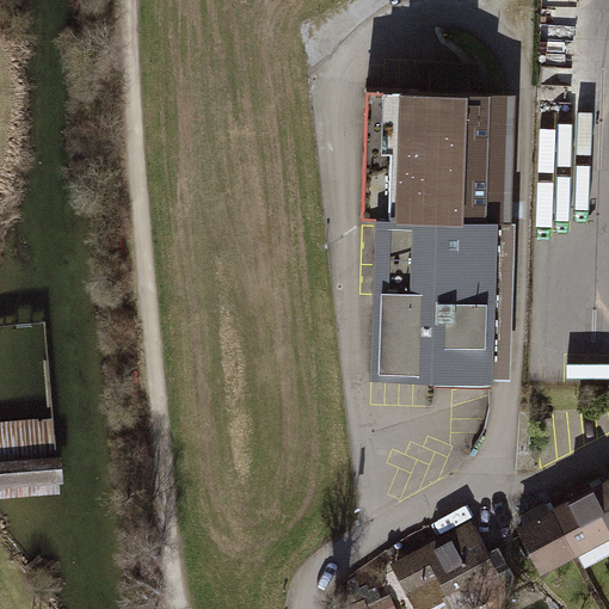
[(383,222),(496,225),(499,96),(373,92),(368,222),(383,222)]
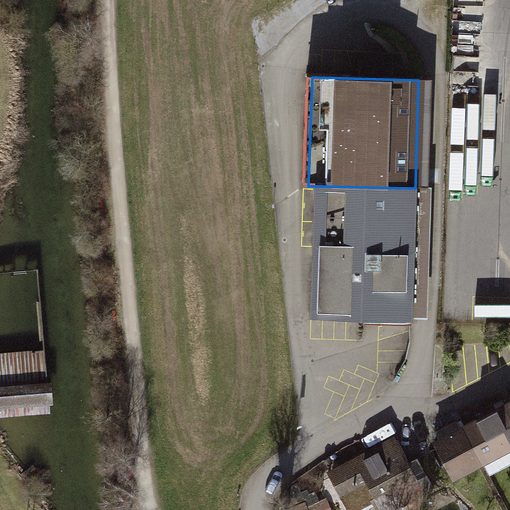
[(415,188),(321,186),(319,312),(413,314),(415,188)]
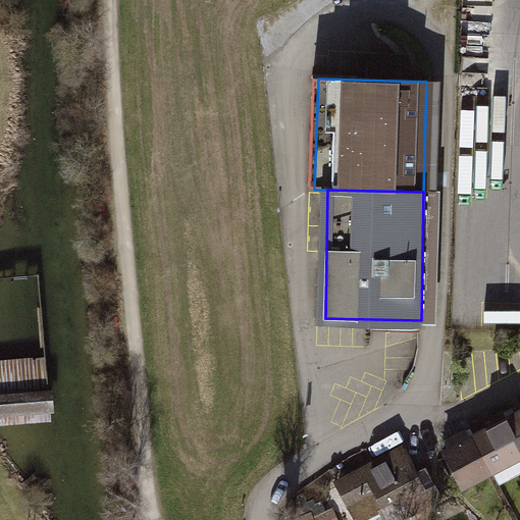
[(0,428),(56,425),(53,394),(0,397),(0,428)]
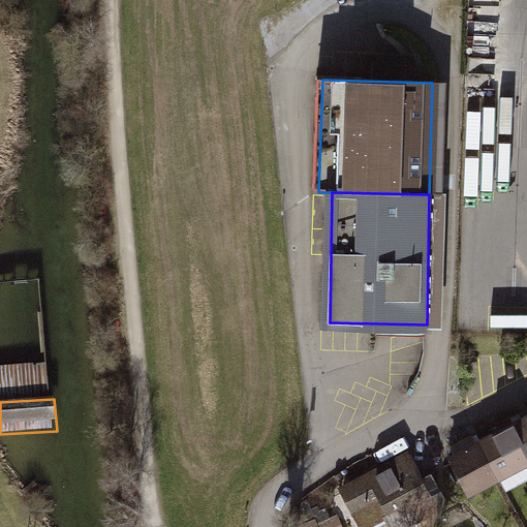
[(526,417),(510,426),(526,458),(526,417)]
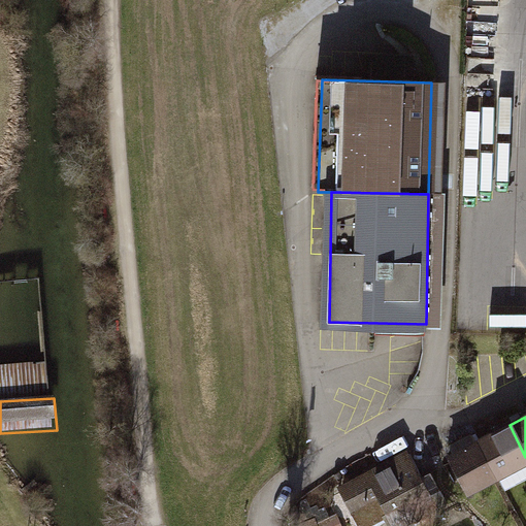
[(478,441),(497,482),(525,467),(525,457),(510,425),(478,441)]
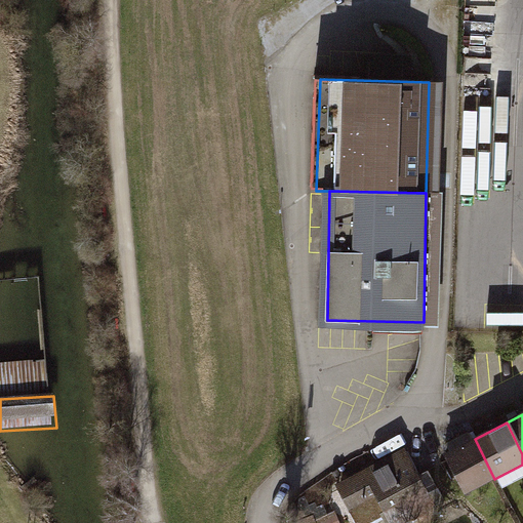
[(475,439),(443,455),(464,495),(494,479),(475,439)]
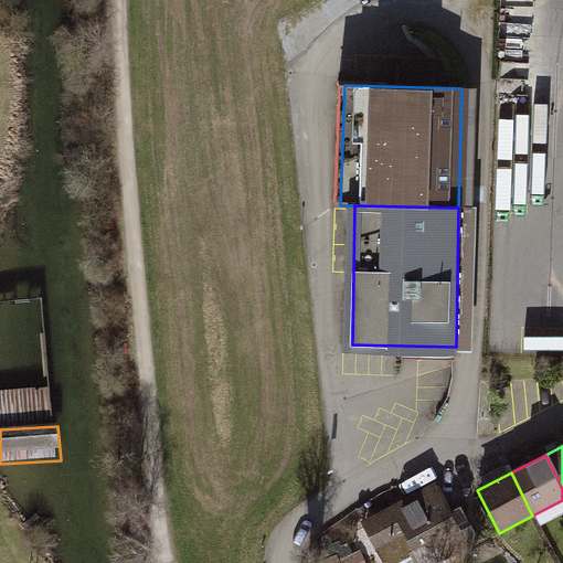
[(436,482),(361,521),(383,562),(393,562),(459,529),(436,482)]
